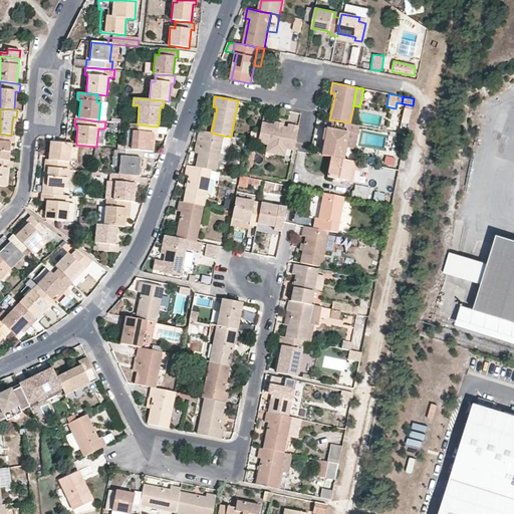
[(323,130),(327,130),(326,135),(322,156),(331,158),(342,160),(349,122),(329,119),(325,118),(323,130)]
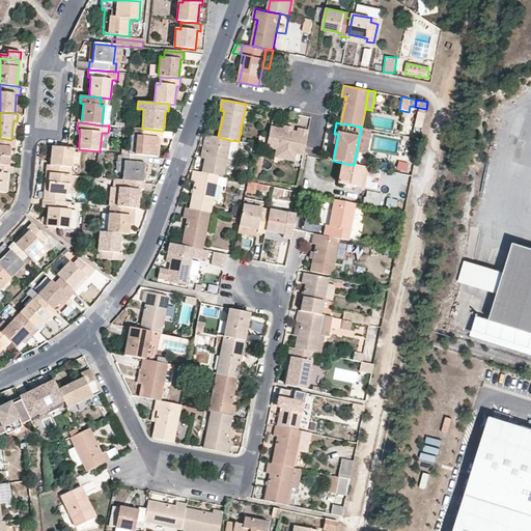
[(298,128),(298,133),(295,132),(291,131),(283,130),(271,127),(266,147),(277,149),(284,150),(296,154),(303,155),(308,130),(298,128)]
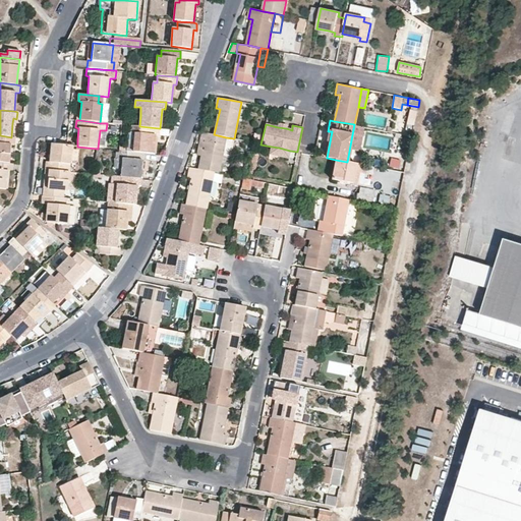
[(131,133),(134,133),(132,152),(147,154),(153,154),(155,135),(158,135),(159,128),(139,126),(132,126),(131,133)]
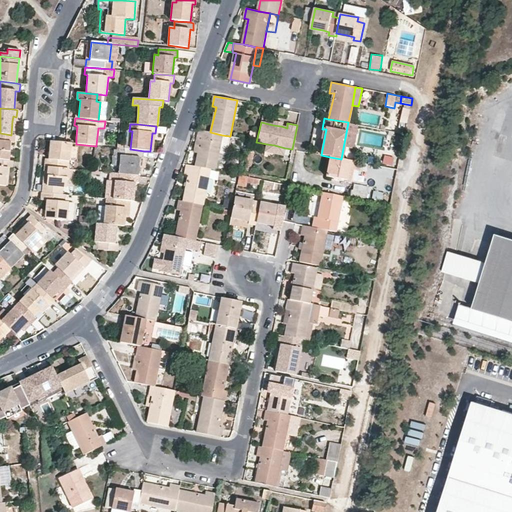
[(197,140),(201,140),(198,153),(196,166),(210,169),(215,170),(217,161),(221,137),(222,135),(210,132),(199,130),(197,140)]
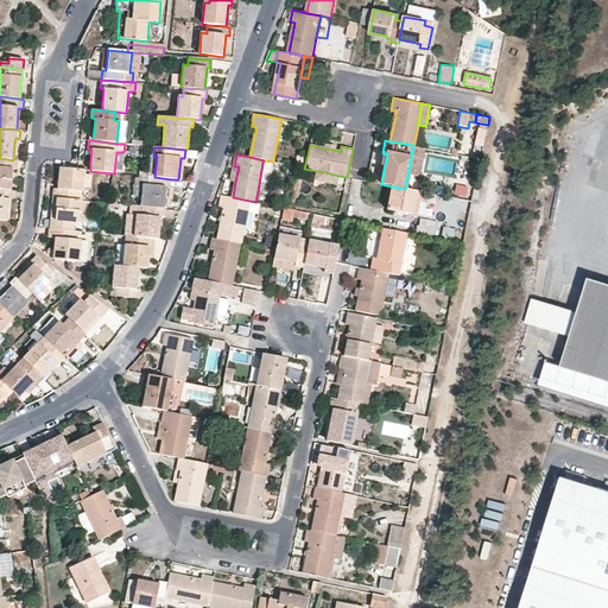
[(0,158),(0,189),(10,190),(12,172),(12,169),(17,169),(17,160),(13,160),(0,158)]
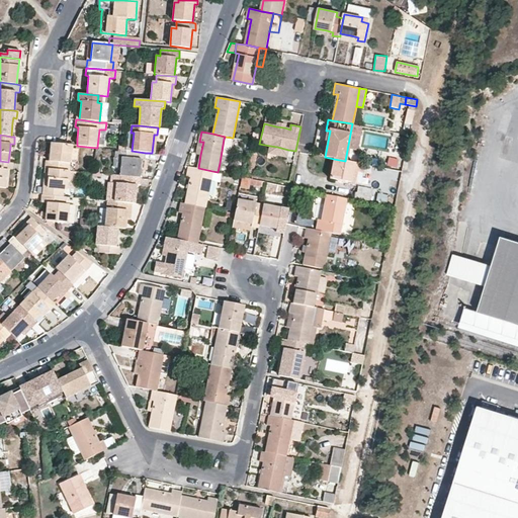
[(220,163),(228,165),(233,140),(224,139),(220,163)]
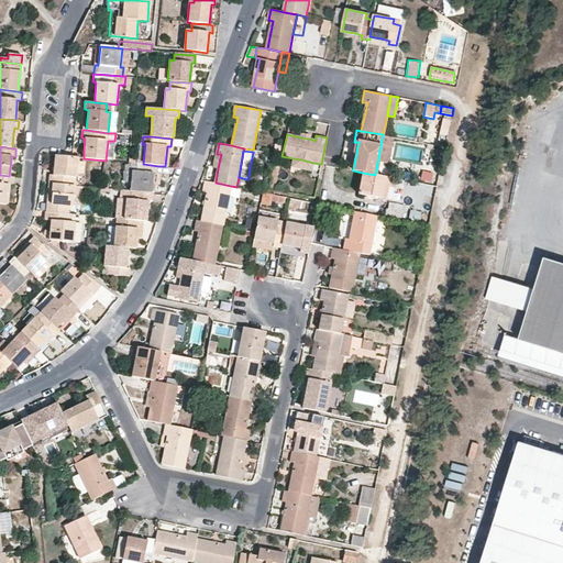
[(73,157),(56,156),(54,175),(50,175),(48,184),(53,184),(75,186),(76,174),(78,162),(78,158),(73,157)]
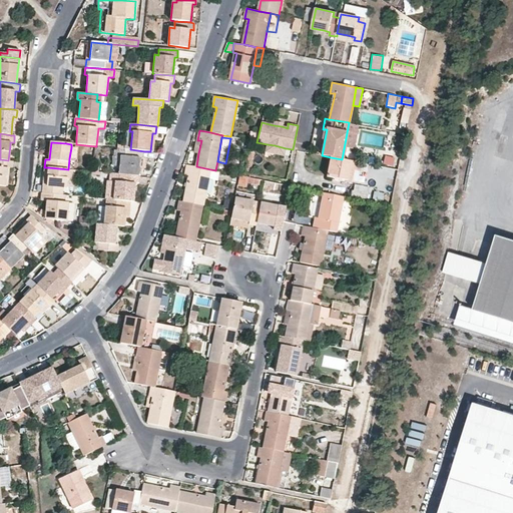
[(275,145),(268,144),(266,151),(284,155),(285,153),(286,148),(275,145)]
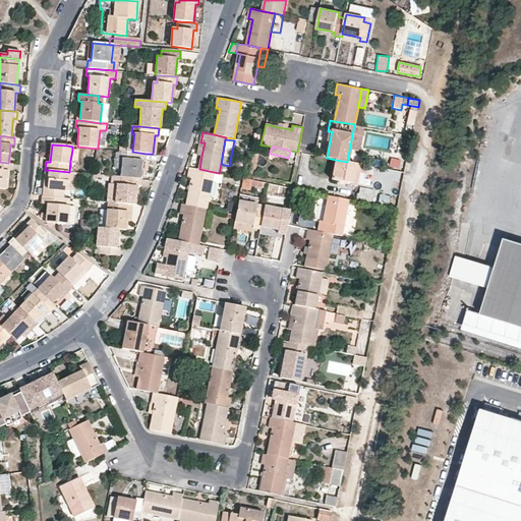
[(259,150),(255,149),(250,174),(255,175),(259,150)]
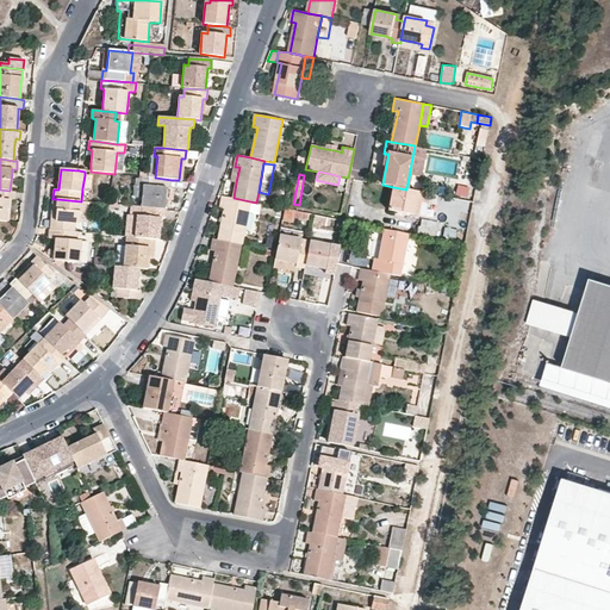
[(165,210),(166,200),(167,188),(170,188),(172,180),(155,178),(148,178),(148,179),(136,179),(135,197),(142,198),(141,204),(141,207),(165,210)]
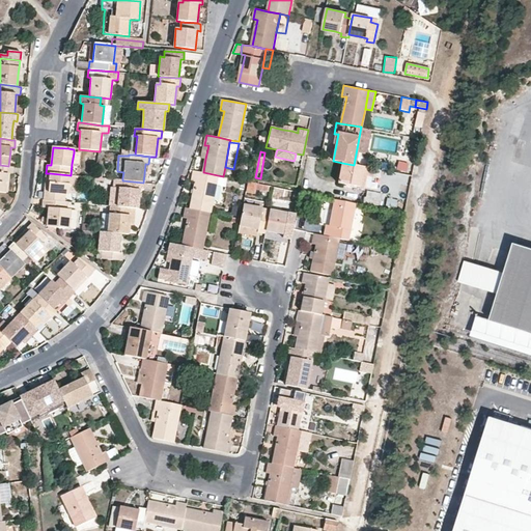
[(398,161),(396,170),(407,172),(408,163),(398,161)]
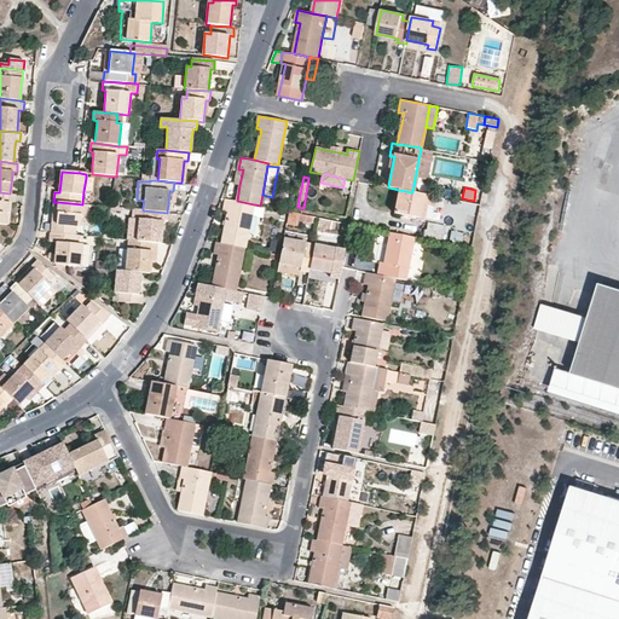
[(434,207),(437,197),(412,192),(399,190),(395,212),(408,214),(420,218),(423,204),(428,206),(434,207)]
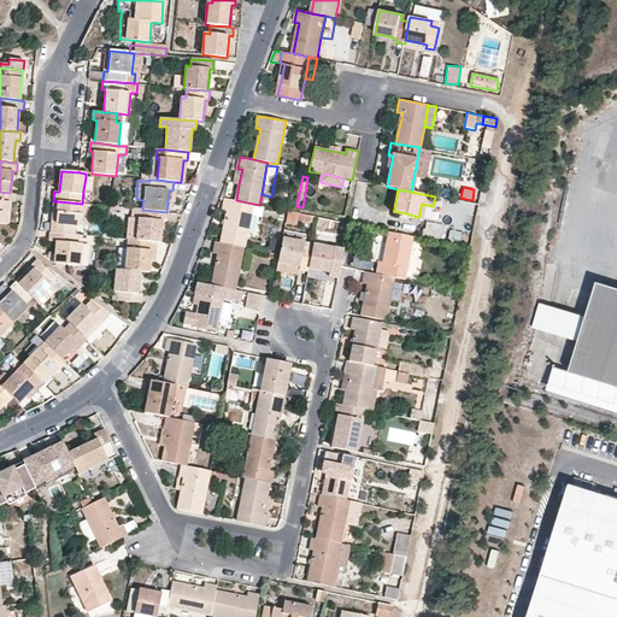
[(0,192),(0,223),(7,224),(10,205),(10,203),(13,203),(15,193),(10,193),(0,192)]
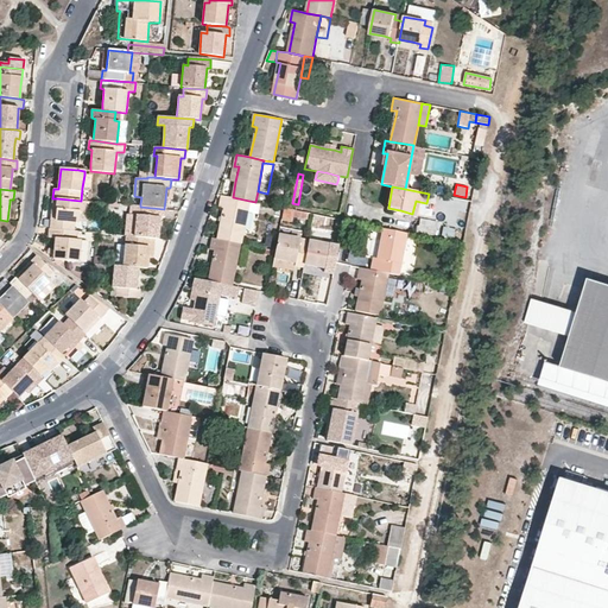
[(217,239),(241,244),(249,201),(233,197),(221,195),(219,208),(223,208),(217,239)]
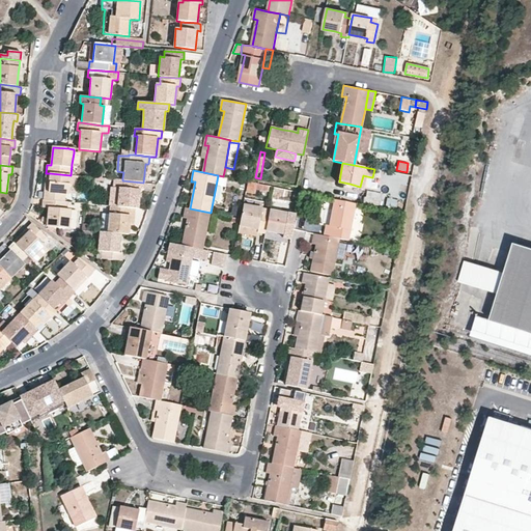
[(71,175),(50,173),(49,188),(48,193),(45,192),(44,199),(64,201),(65,194),(70,194),(71,175)]
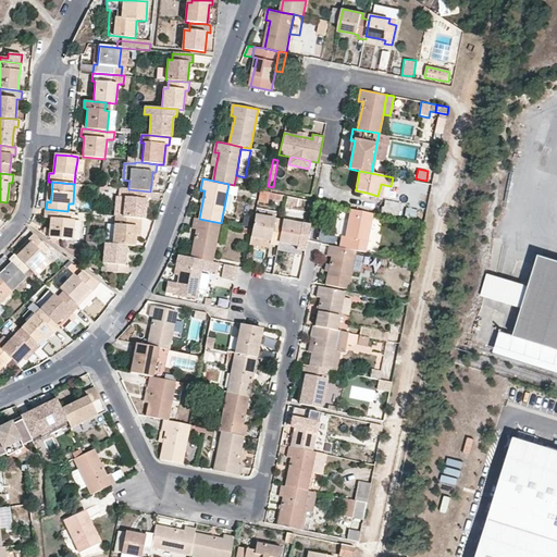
[(73,203),(81,205),(83,185),(74,184),(73,203)]
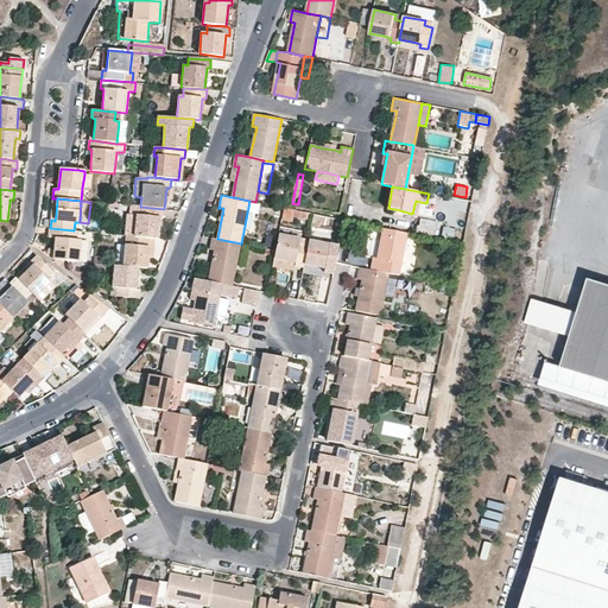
[(154,239),(158,239),(160,217),(164,217),(164,209),(140,207),(134,207),(130,206),(130,215),(137,215),(134,236),(154,239)]
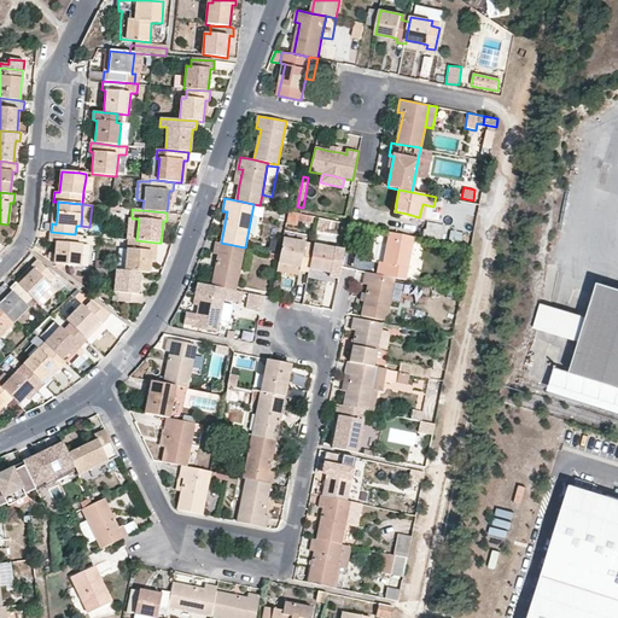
[(314,216),(301,214),(290,211),(285,231),(292,232),(295,223),(298,225),(298,221),(313,222),(314,216)]
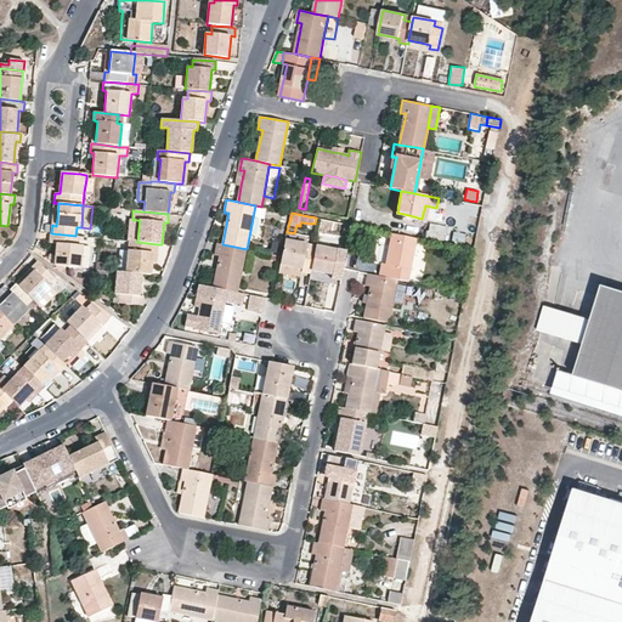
[(130,242),(137,242),(140,220),(133,220),(130,220),(128,242),(130,242)]
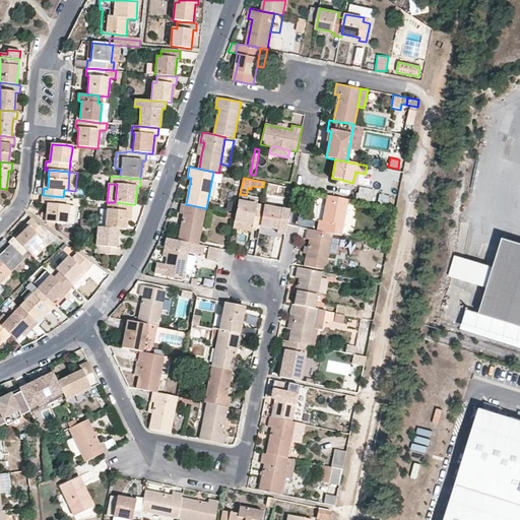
[(356,196),(372,199),(374,189),(359,186),(356,196)]
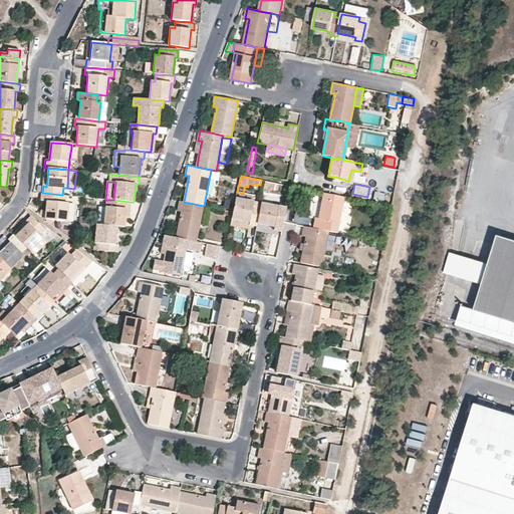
[(324,193),(314,191),(310,216),(315,217),(318,218),(324,193)]
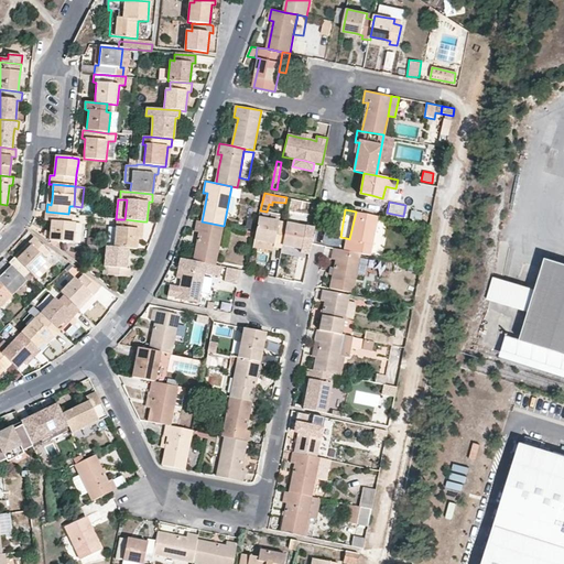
[(46,212),(45,220),(52,221),(51,232),(51,237),(51,241),(72,243),(74,223),(72,223),(72,215),(68,214),(46,212)]
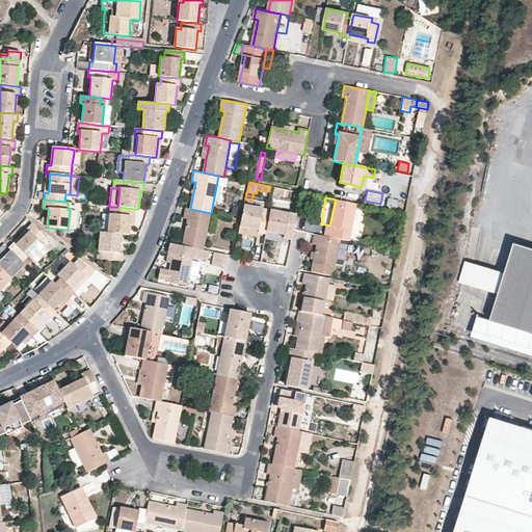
[(351,230),(356,204),(336,200),(329,225),(326,224),(324,236),(337,238),(341,239),(349,241),(351,230)]
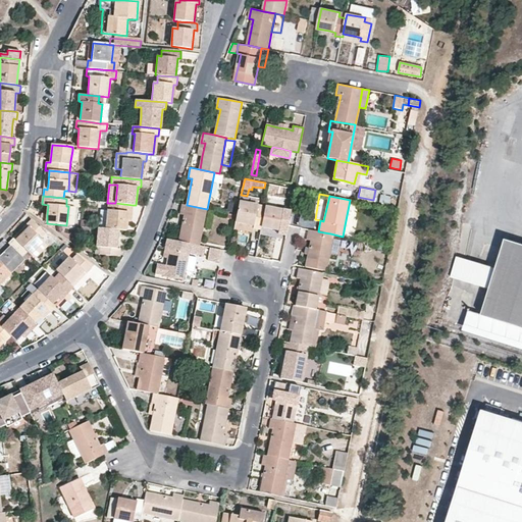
[(262,226),(265,207),(240,202),(237,215),(236,221),(254,225),(254,228),(261,229),(262,226)]
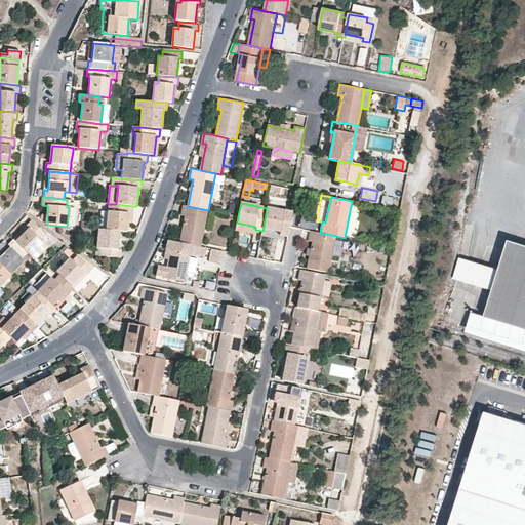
[(127,233),(128,224),(129,213),(132,213),(133,206),(116,204),(110,204),(108,218),(107,230),(119,232),(123,232),(127,233)]
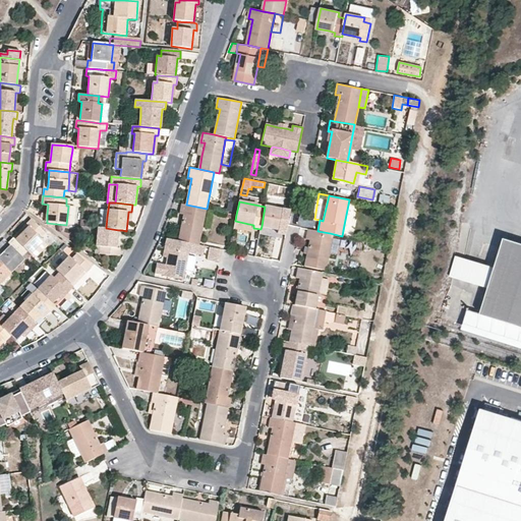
[(198,244),(207,209),(186,205),(182,204),(180,214),(184,215),(179,240),(190,243),(191,243),(198,244)]
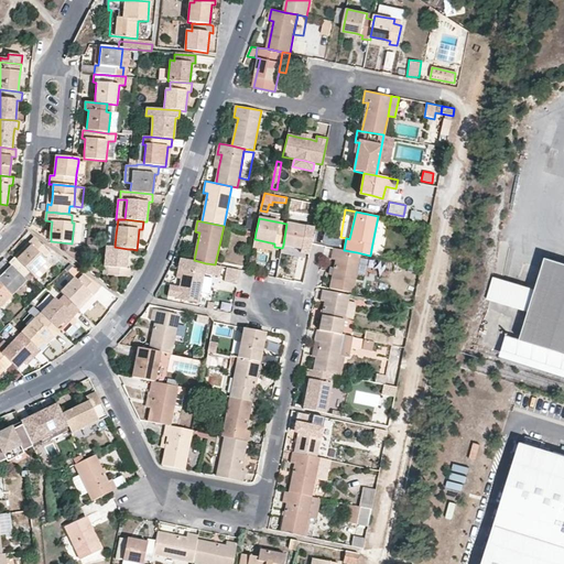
[(72,243),(80,243),(83,224),(74,223),(72,243)]
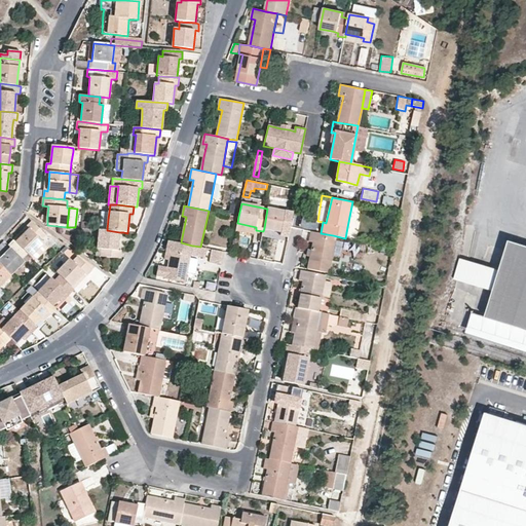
[(286,216),(286,213),(267,209),(264,228),(282,232),(282,235),(289,236),(291,227),(293,217),(286,216)]
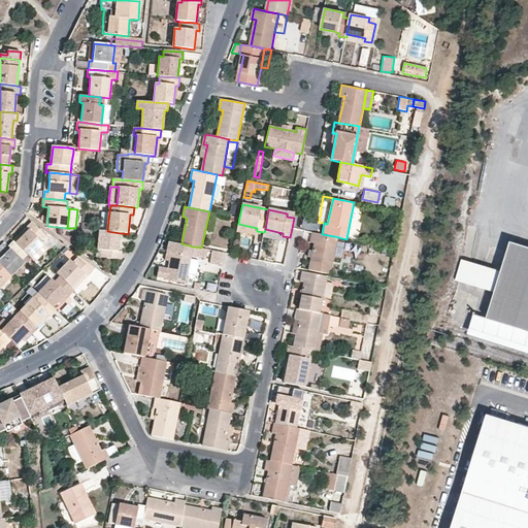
[(108,220),(101,219),(100,231),(107,231),(108,220)]
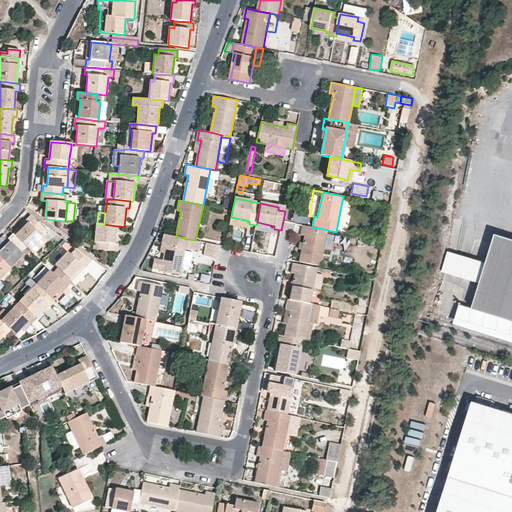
[(26,220),(28,223),(15,236),(27,247),(29,250),(43,237),(40,234),(45,229),(31,215),(26,220)]
